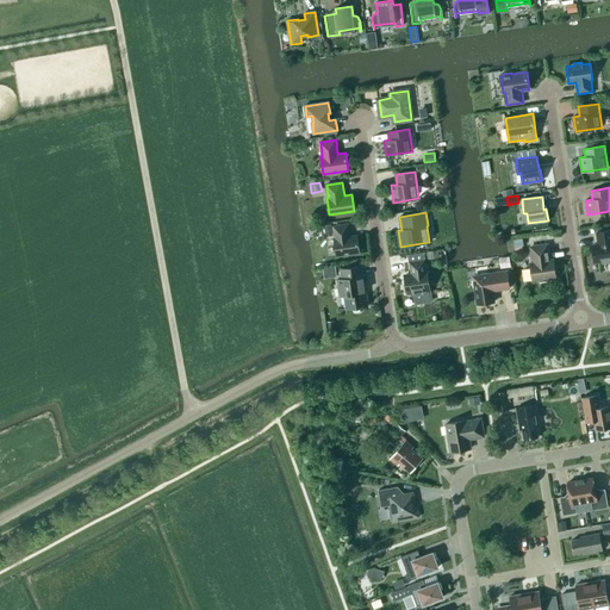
[(336,256),(360,253),(358,236),(350,237),(348,224),(334,226),(335,238),(334,238),(336,256)]
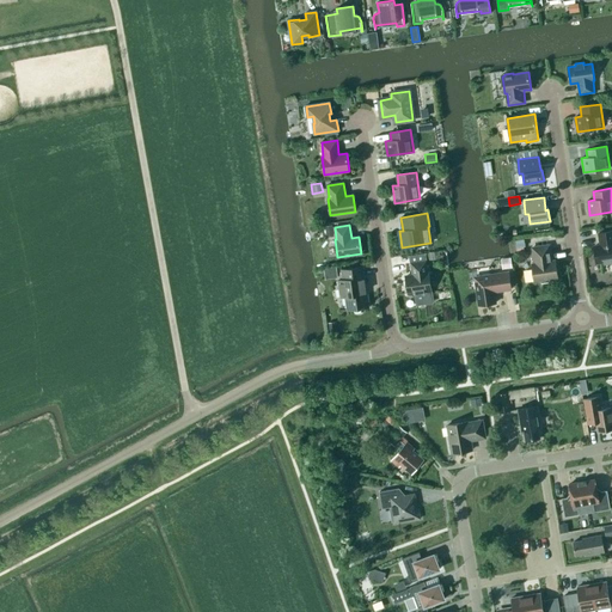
[(611,231),(599,233),(600,245),(594,246),(597,263),(604,262),(604,263),(611,262),(611,231)]
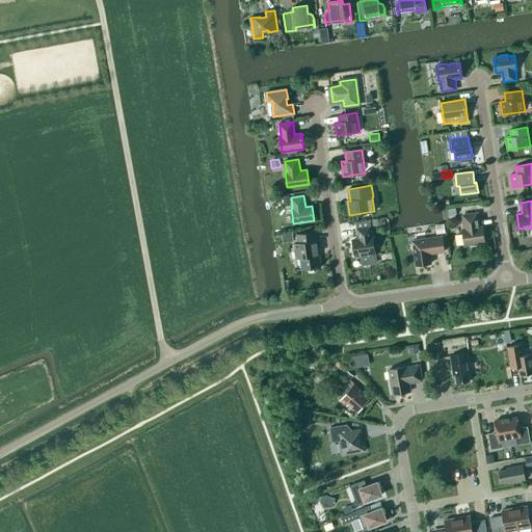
[(455,207),(447,208),(449,215),(456,214),(455,207)]
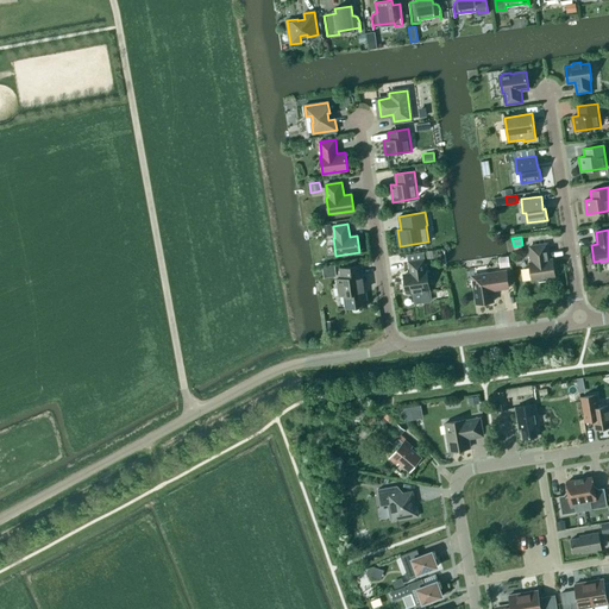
[(546,243),(529,245),(532,262),(529,263),(532,280),(540,278),(540,281),(539,281),(539,282),(551,280),(550,280),(548,277),(556,276),(552,259),(548,259),(546,243)]
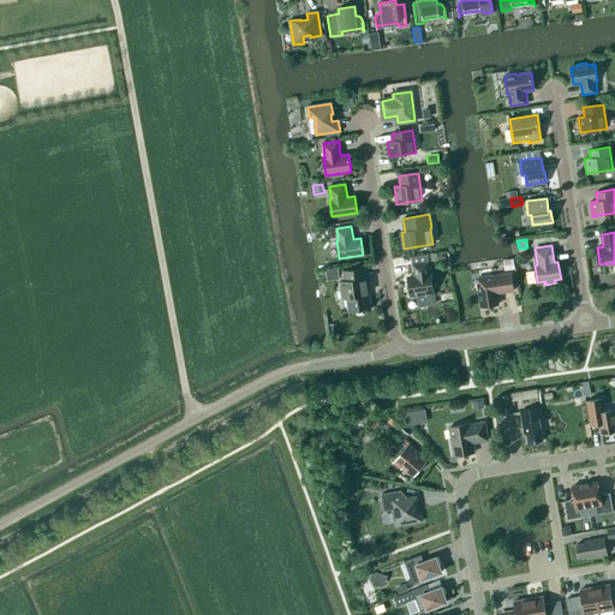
[(505,270),(514,269),(513,258),(503,260),(505,270)]
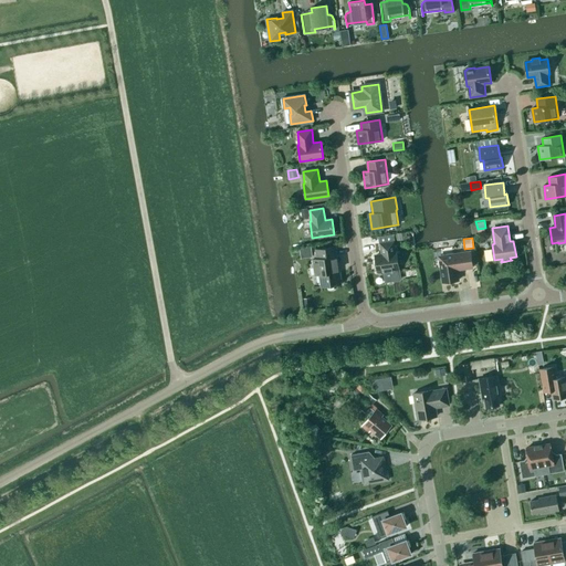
[(313,241),(302,242),(303,253),(313,252),(313,241)]
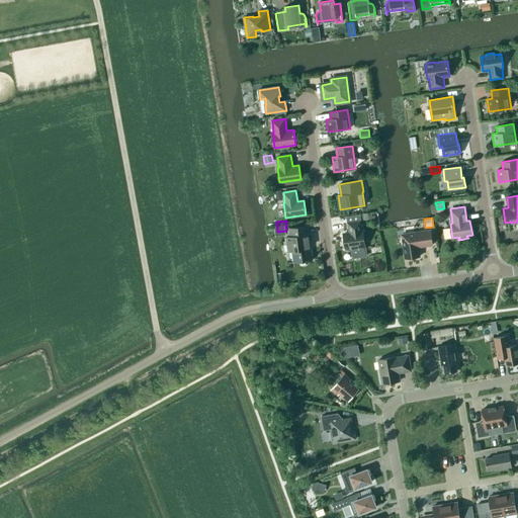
[(360,221),(348,223),(349,233),(343,234),(345,248),(351,247),(353,257),(366,256),(363,231),(362,231),(360,221)]
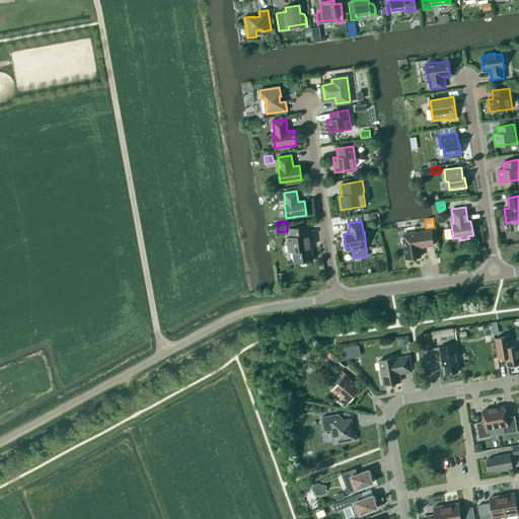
[(294,262),(294,263),(313,260),(308,226),(290,229),(291,237),(287,237),(289,252),(293,251),(295,262),(294,262)]
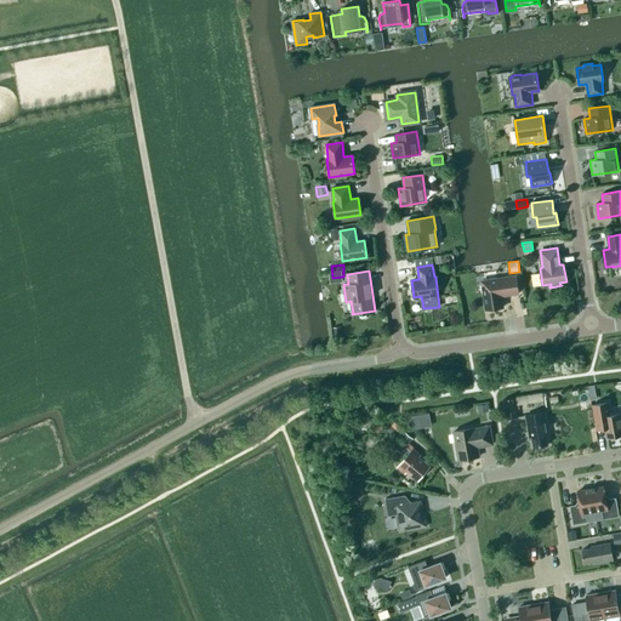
[(486,309),(503,307),(501,296),(519,294),(517,277),(497,279),(497,278),(484,280),(482,281),(482,284),(480,285),(482,294),(483,294),(486,309)]
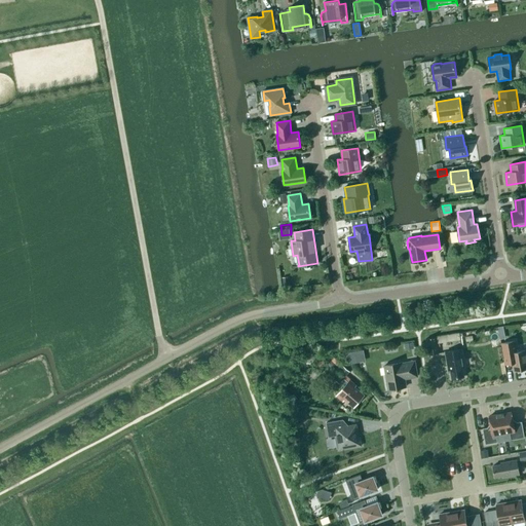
[(459,333),(450,334),(450,335),(451,341),(452,341),(460,339),(459,334),(459,333)]
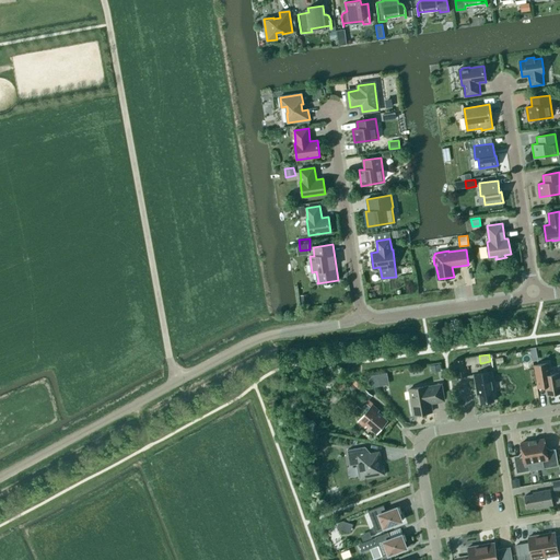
[(465,358),(454,360),(456,377),(467,375),(465,358)]
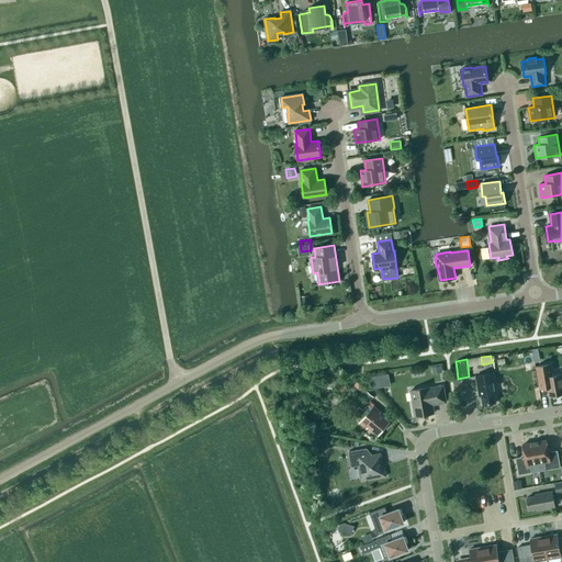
[(550,396),(561,393),(561,377),(561,374),(552,375),(550,363),(536,367),(539,383),(548,382),(550,396)]
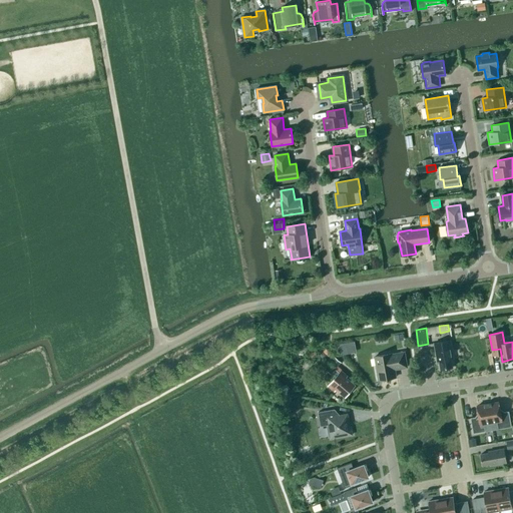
[(402,333),(394,335),(395,341),(404,340),(402,333)]
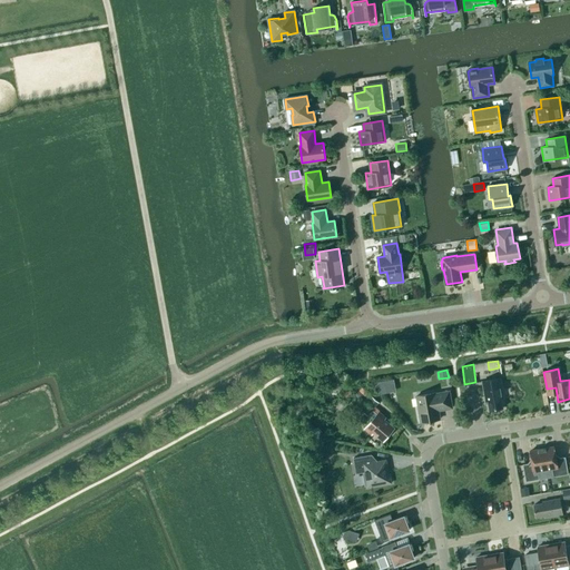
[(502,399),(503,397),(500,379),(482,381),(485,396),(488,395),(490,410),(503,408),(502,399)]
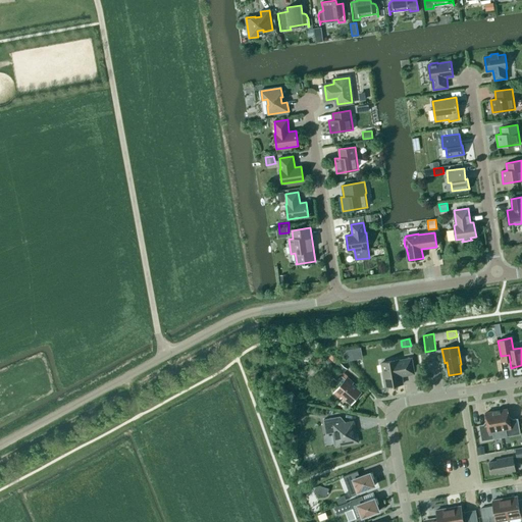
[(352,349),(341,351),(341,353),(349,361),(354,360),(352,349)]
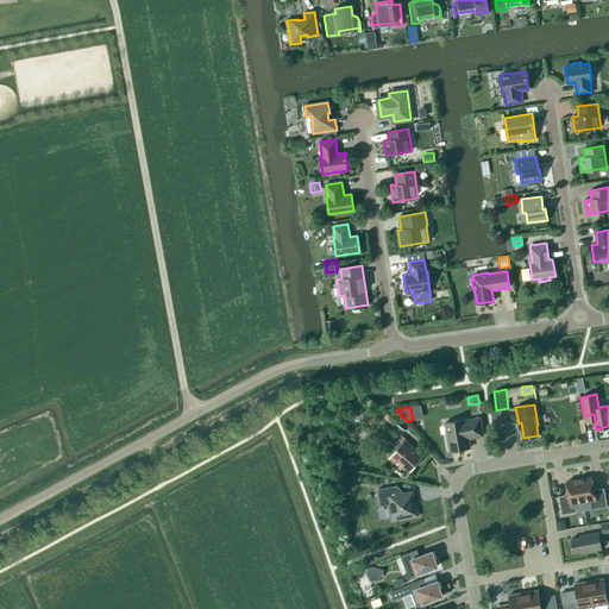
[(388,414),(384,418),(390,424),(394,420),(388,414)]
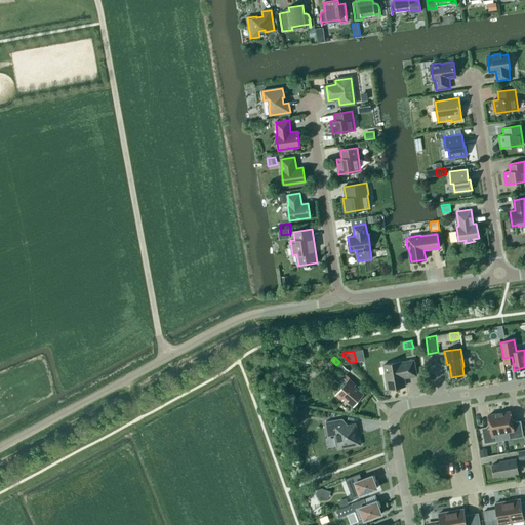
[(404,376),(408,375),(408,376),(416,375),(414,360),(401,362),(401,361),(384,364),(388,389),(405,386),(404,376)]
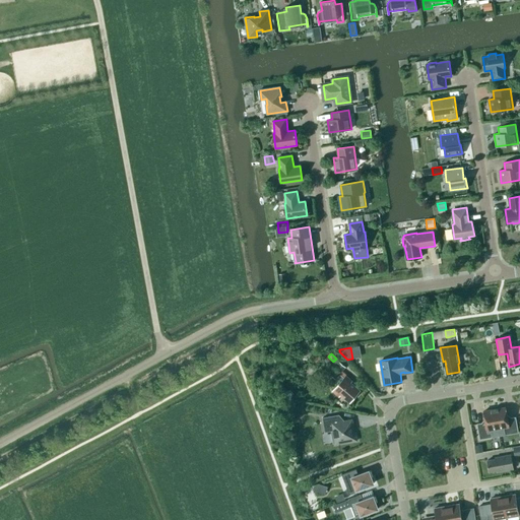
[(335,379),(345,367),(337,360),(327,372),(335,379)]
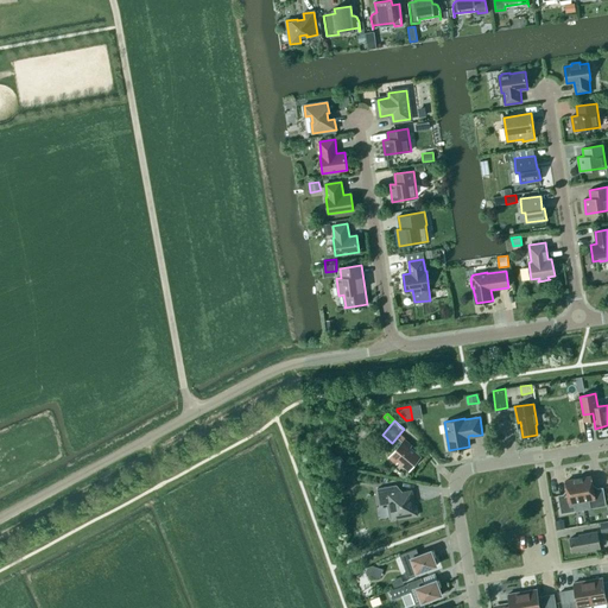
[(397,462),(399,461),(410,470),(420,456),(410,447),(411,445),(404,439),(403,441),(398,437),(394,442),(399,445),(390,456),(397,462)]
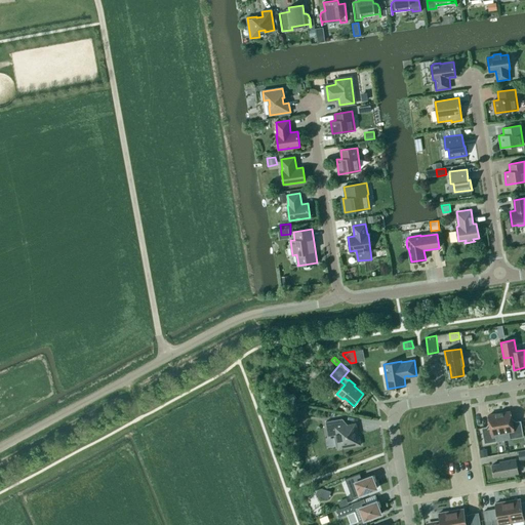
[(513,422),(511,411),(499,413),(505,440),(524,437),(521,420),(513,422)]
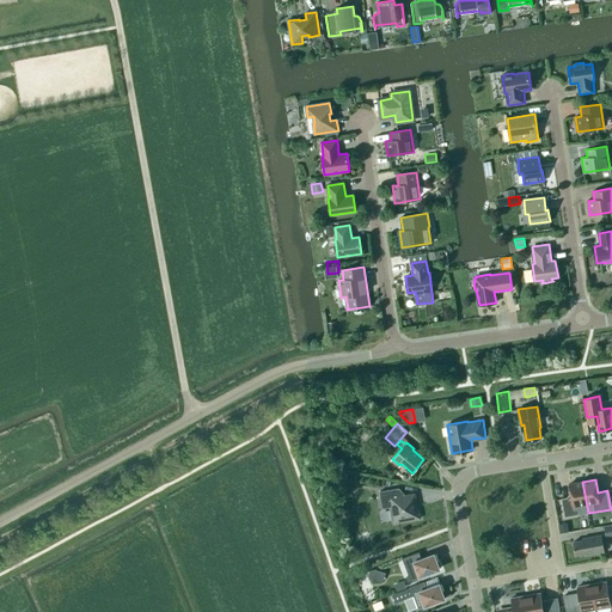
[(569,484),(571,497),(562,499),(565,516),(588,513),(582,482),(569,484)]
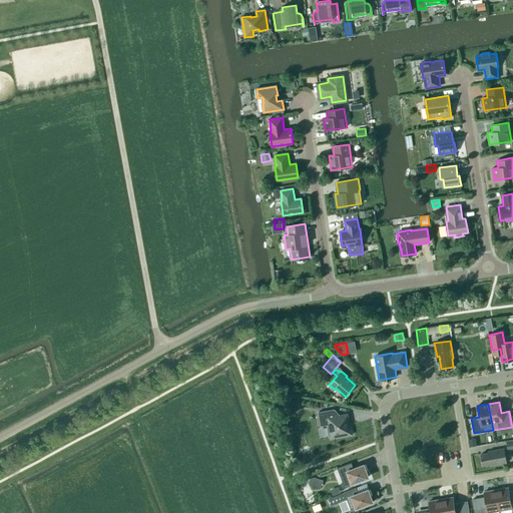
[(351,426),(350,427),(348,414),(336,416),(335,409),(319,412),(321,426),(330,425),(332,437),(344,435),(344,436),(353,435),(351,426)]
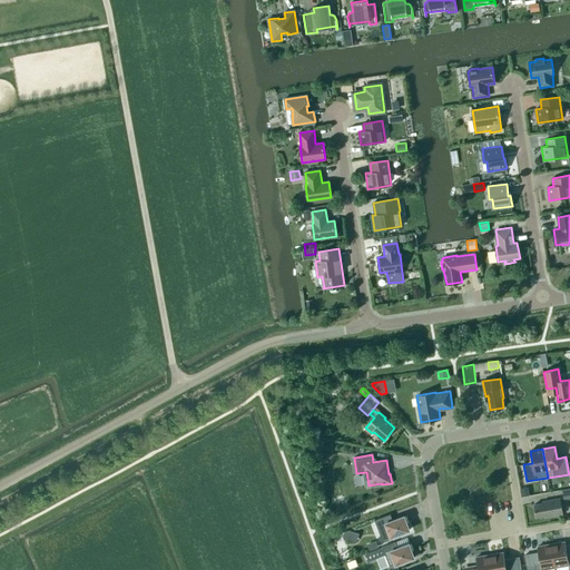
[(341,483),(331,485),(333,495),(342,494),(341,483)]
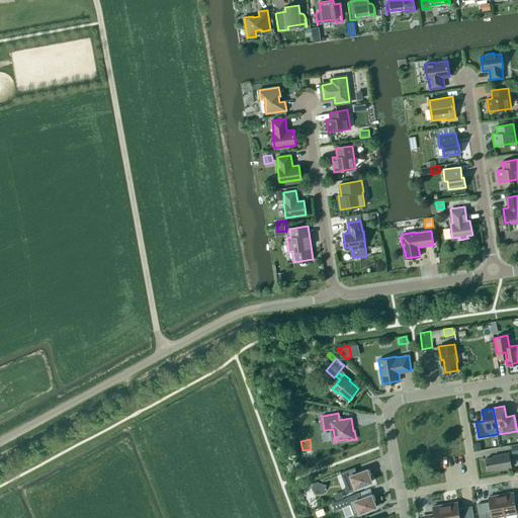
[(496,468),(496,469),(511,466),(509,453),(494,455),(494,457),(486,458),(488,469),(496,468)]
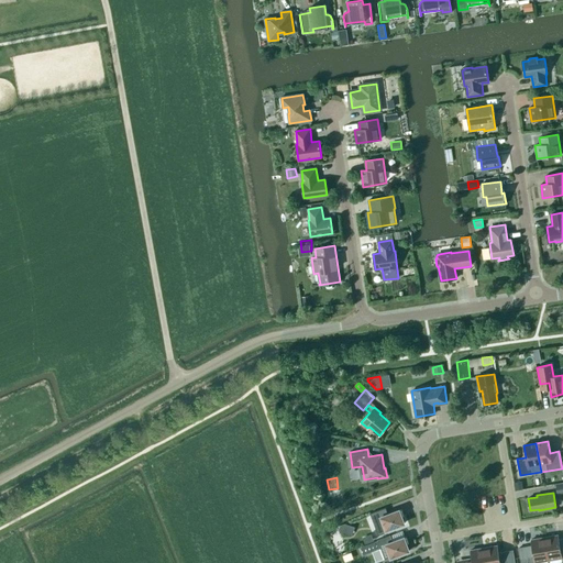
[(401,516),(404,515),(401,509),(388,514),(386,508),(373,512),(377,525),(383,522),(386,530),(405,523),(401,516)]
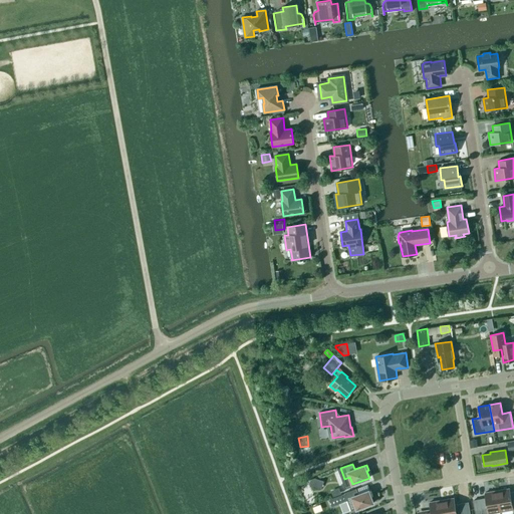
[(314,478),(312,485),(319,488),(321,481),(314,478)]
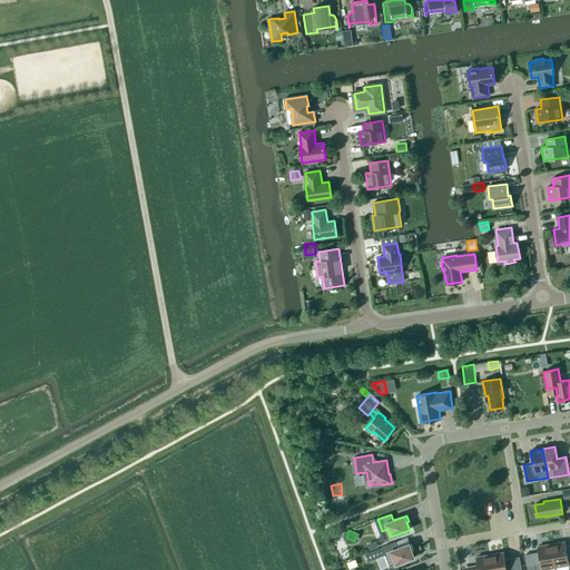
[(383,548),(371,552),(373,561),(385,556),(386,559),(390,567),(395,564),(414,558),(411,550),(414,549),(412,543),(397,548),(395,541),(382,547),(383,548)]
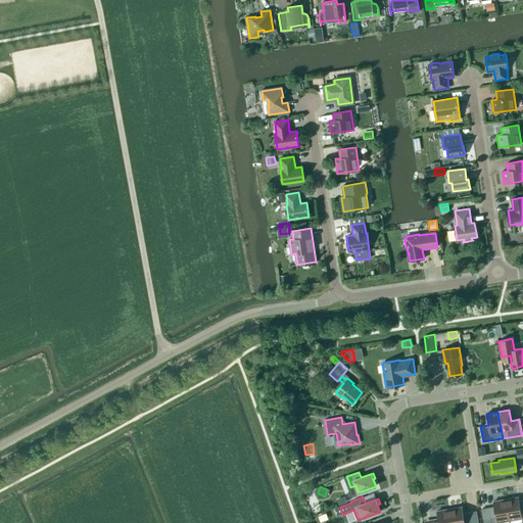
[(522,502),(519,503),(518,496),(506,498),(510,521),(522,518),(522,502)]
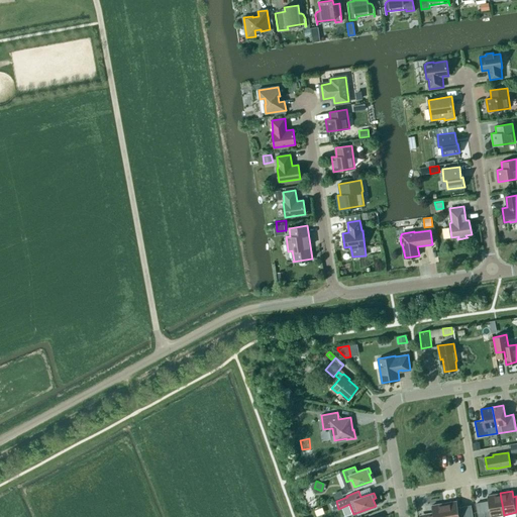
[(487,516),(492,516),(504,515),(500,493),(488,496),(489,501),(476,503),(478,516),(487,516)]
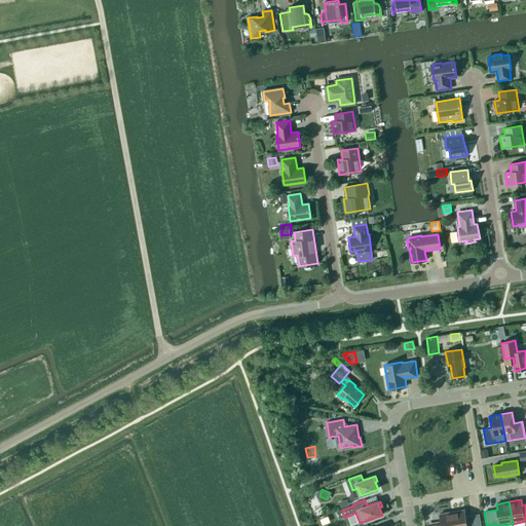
[(481,525),(480,514),(465,517),(464,510),(452,512),(454,525),(481,525)]
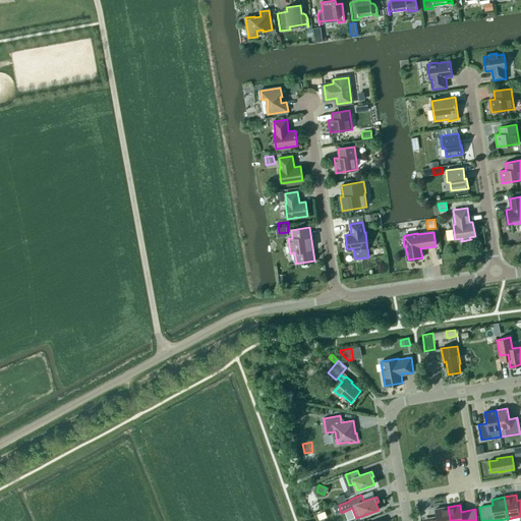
[(436,509),(437,519),(424,520),(423,520),(450,520),(448,507),(436,509)]
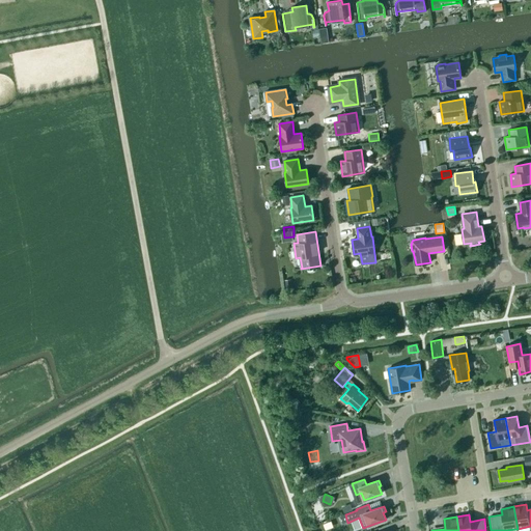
All buildings are outlined.
